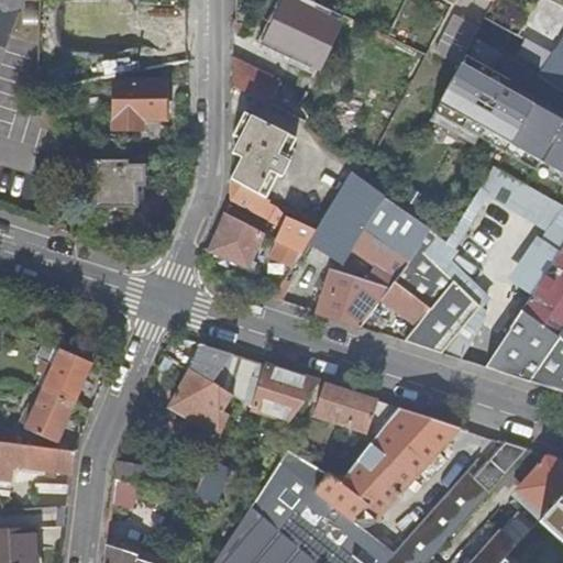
[(331,21),(287,0),(286,0),(265,44),(310,66),(331,21)]
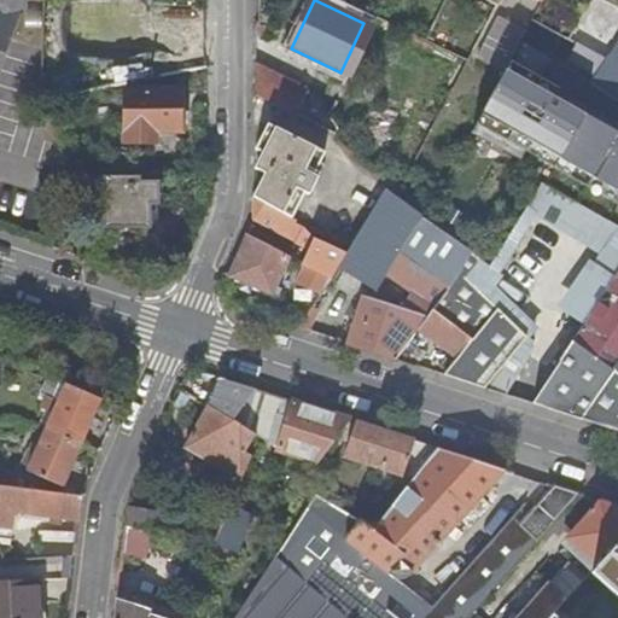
[(476,60),(503,74),(524,34),(497,19),(476,60)]
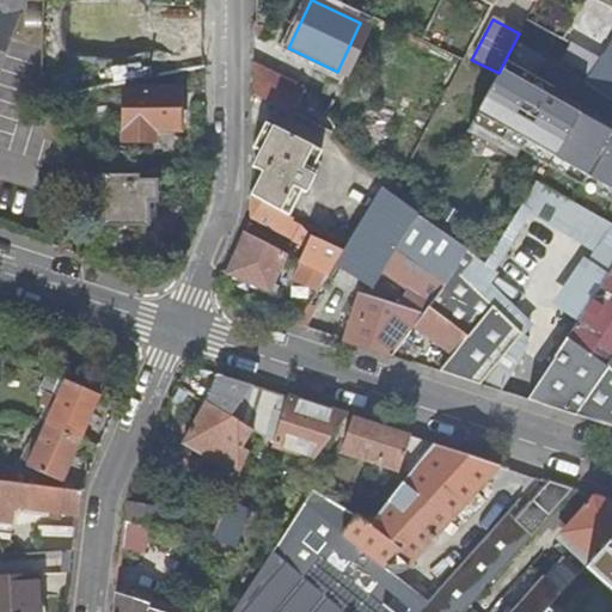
[(611,38),(600,57),(586,80),(594,85),(611,98),(611,38)]
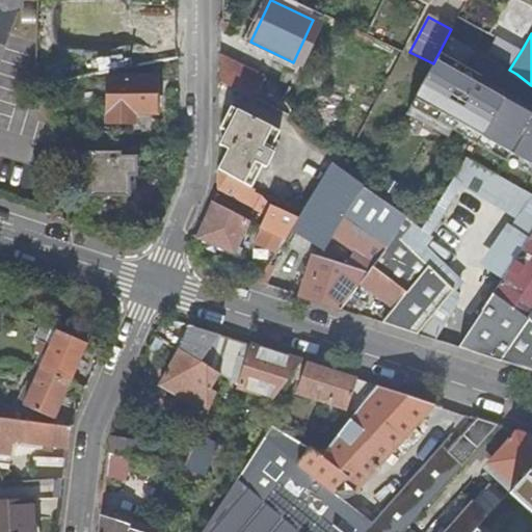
[(289,88),(218,54),(218,81),(287,115),(289,111),(284,100),(289,88)]
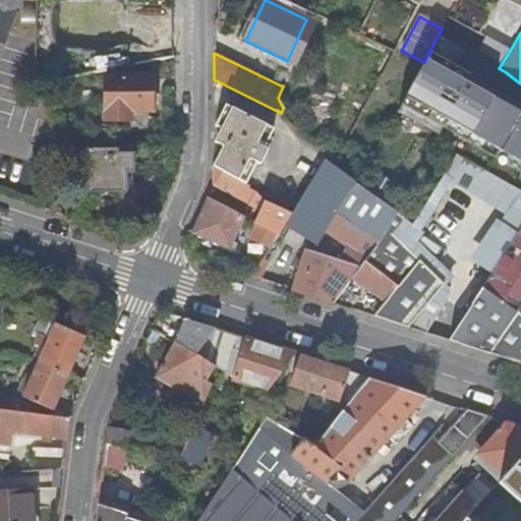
[(520,122),(424,62),(396,116),(520,190),(520,122)]
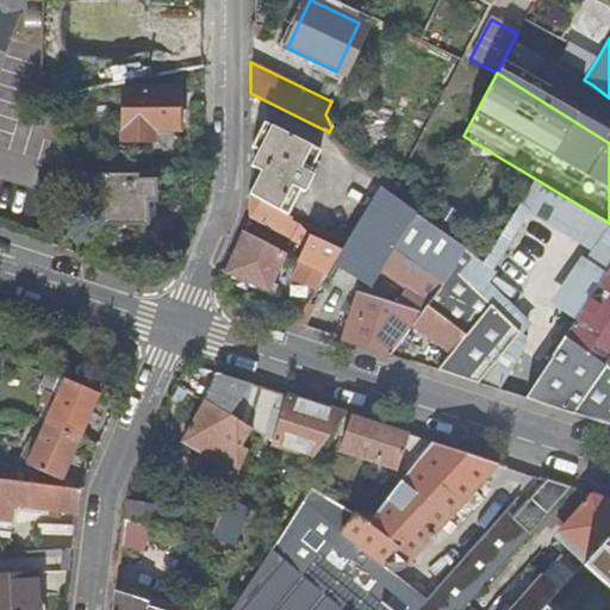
[(179,129),(180,89),(125,89),(125,139),(155,139),(155,129),(179,129)]
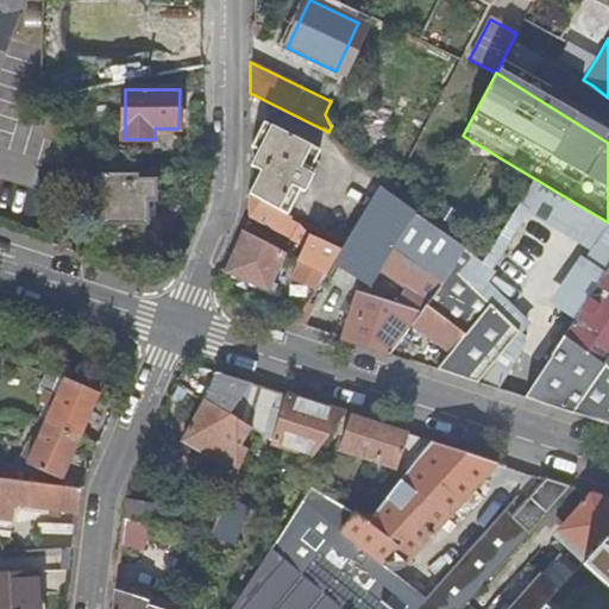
[(257,167),(250,190),(250,194),(286,213),(297,189),(300,190),(308,175),(306,174),(318,151),(263,124),(253,146),(258,149),(251,164),(257,167)]
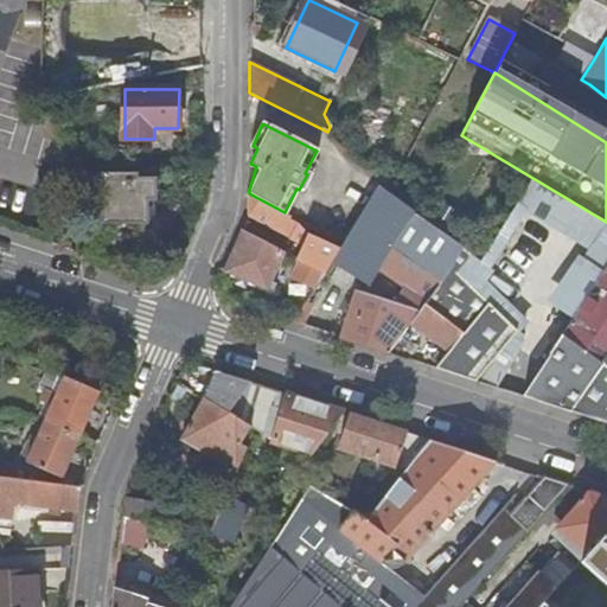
[(157,199),(157,173),(104,173),(104,222),(147,222),(147,199),(157,199)]
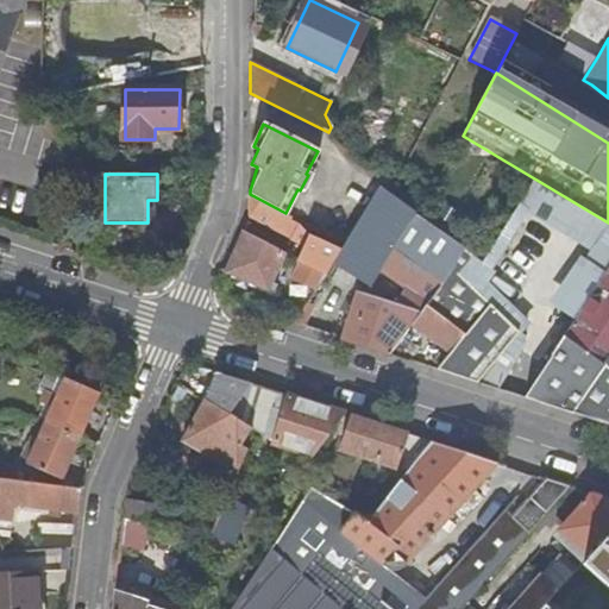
[(359,293),(345,339),(389,353),(409,326),(453,267),(454,265),(453,264),(464,249),(381,187),(340,251),(333,263),(370,286),(380,270),(402,286),(402,295),(408,302),(406,307),(359,293)]
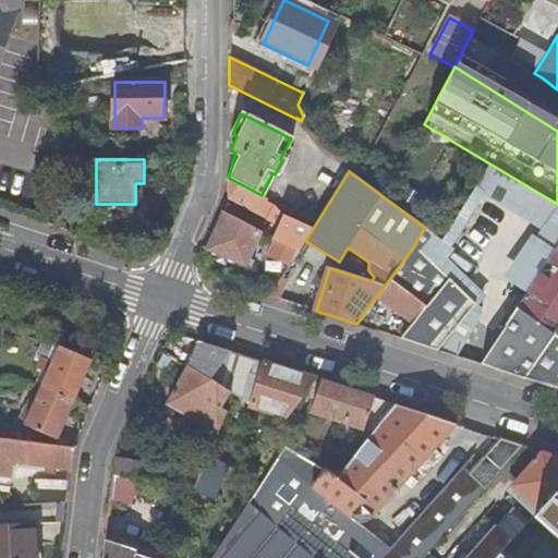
[(259,214),(268,199),(268,198),(262,195),(229,178),(229,197),(259,214)]
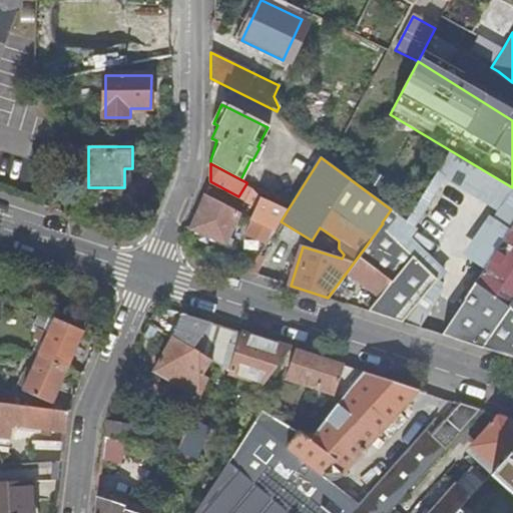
[(241,213),(205,194),(192,224),(226,244),(227,243),(231,244),(233,240),(229,238),(241,213)]
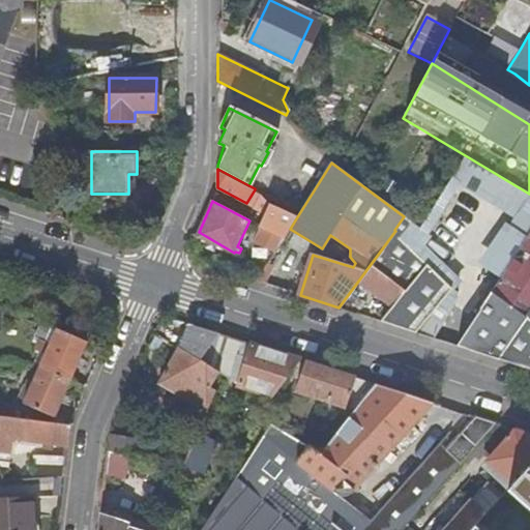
[(262,227),(284,238),(290,229),(296,218),(270,205),(260,226),(262,227)]
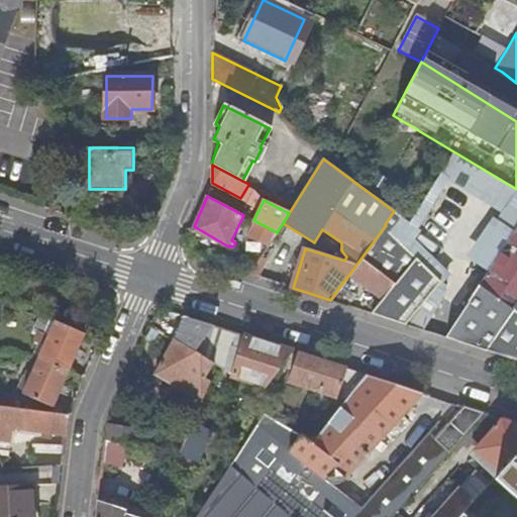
[(277,232),(255,221),(246,237),(269,246),(277,232)]
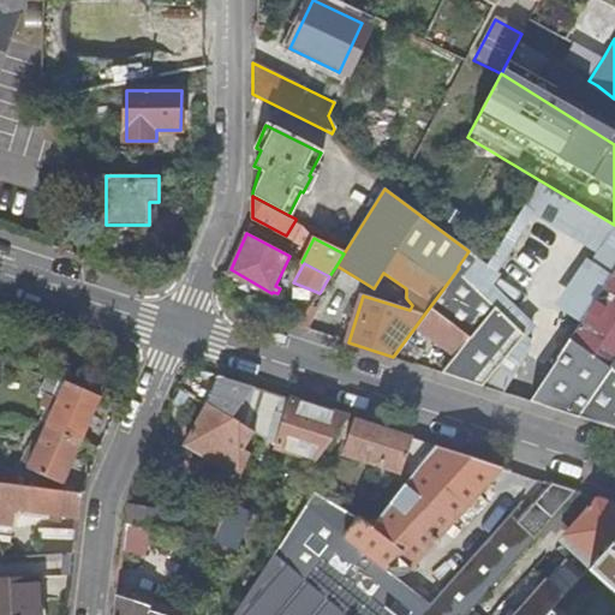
[(614,268),(529,401),(578,417),(599,384),(614,363),(614,268)]
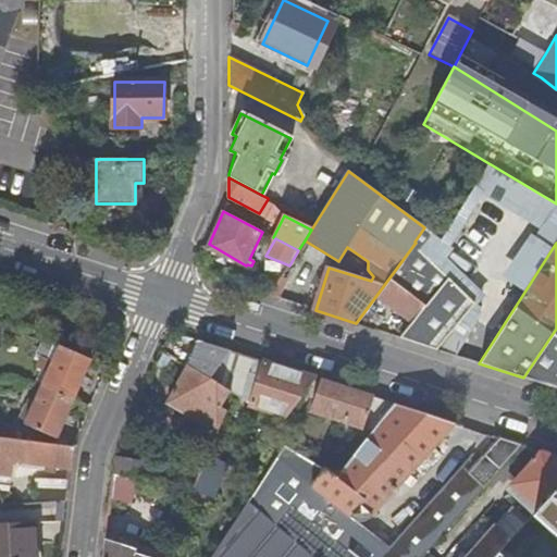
[(409,327),(400,338),(438,350),(452,334),(477,302),(423,250),(421,249),(421,250),(415,244),(374,298),(409,327)]
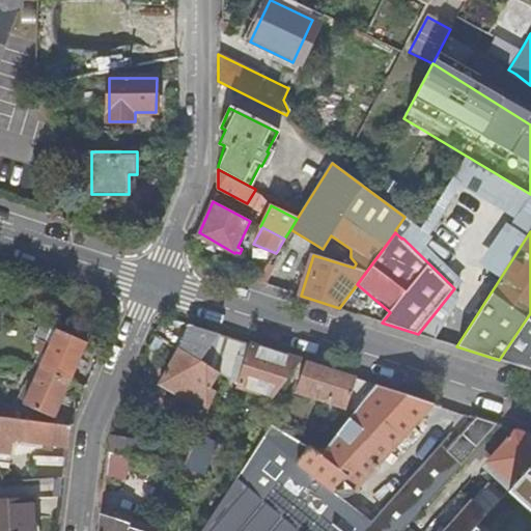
[(499,360),(530,370),(530,313),(518,332),(499,360)]
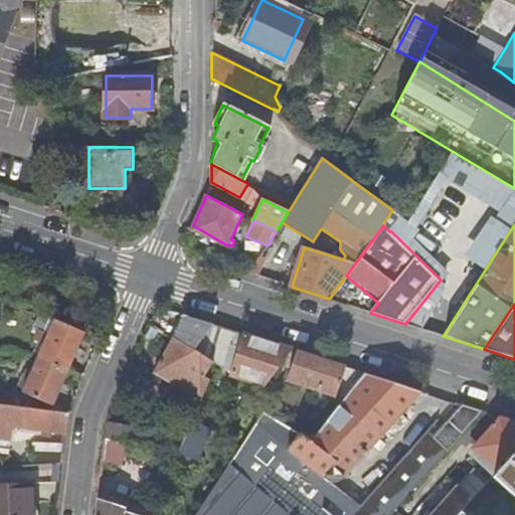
[(428,316),(417,309),(405,324),(421,329),(428,316)]
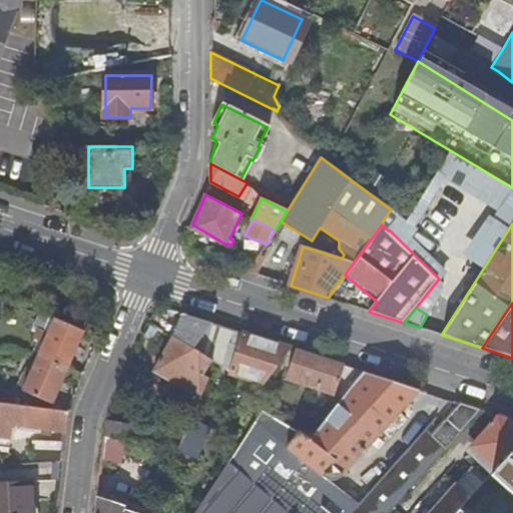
[(53,320),(39,315),(33,329),(47,333),(53,320)]
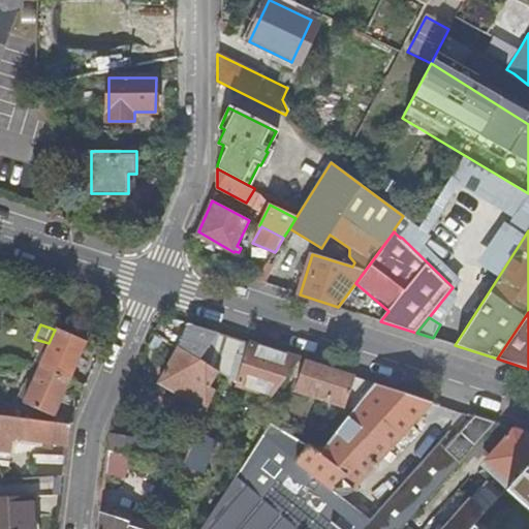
[(49,343),(39,366),(70,380),(70,379),(86,342),(55,329),(55,330),(49,343)]
